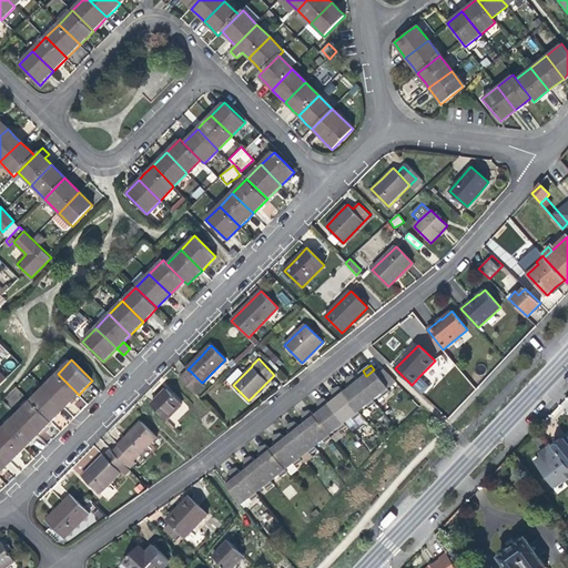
[(378,375),(388,388),(396,383),(386,368),(378,375)]
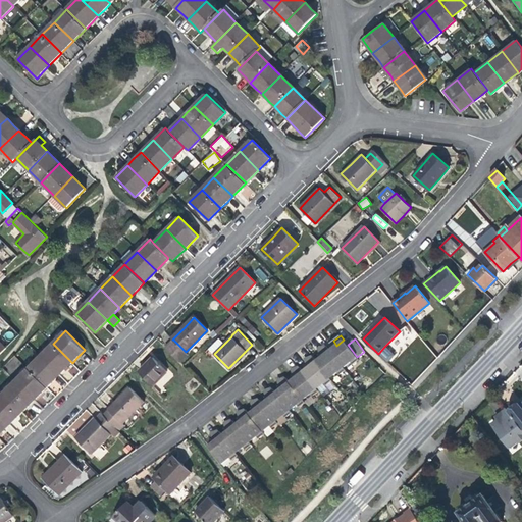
[(188,354),(186,352),(173,340),(165,349),(179,363),(188,354)]
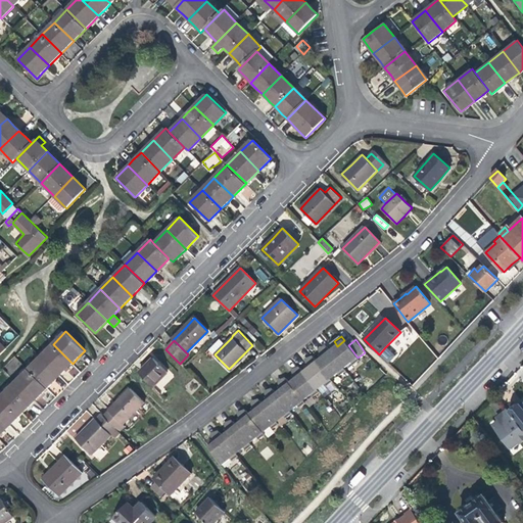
[(344,340),(337,346),(334,348),(331,351),(324,357),(322,358),(318,362),(311,367),(308,369),(304,372),(297,377),(295,379),(290,383),(284,388),(281,390),(277,393),(271,398),(269,399),(264,403),(257,409),(254,411),(250,415),(243,420),(241,421),(237,425),(230,430),(227,432),(224,435),(217,440),(214,443),(208,447),(222,465),(230,458),(233,462),(239,456),(237,453),(244,447),(246,450),(253,445),(250,442),(256,437),(259,440),(267,435),(264,432),(271,426),(273,430),(280,424),(278,421),(284,416),(287,419),(293,414),(290,411),(297,406),(299,409),(306,403),(304,400),(311,395),(314,398),(321,393),(318,389),(324,384),(327,388),(334,382),(331,379),(338,374),(340,377),(347,372),(344,369),(351,364),(353,367),(361,362),(358,358),(348,345),(344,340)]
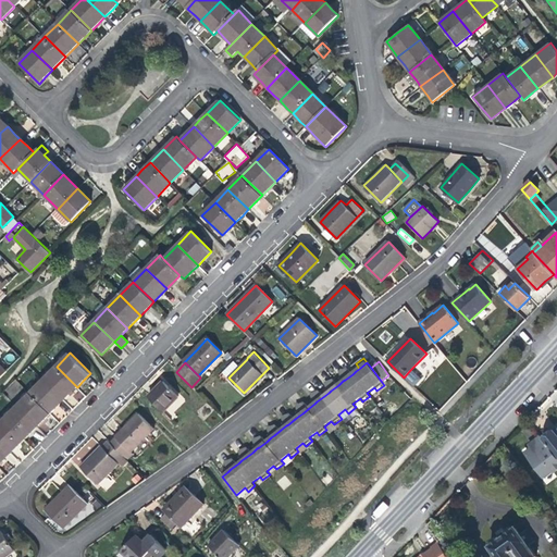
[(77,387),(57,367),(42,380),(63,400),(70,394),(77,387)]
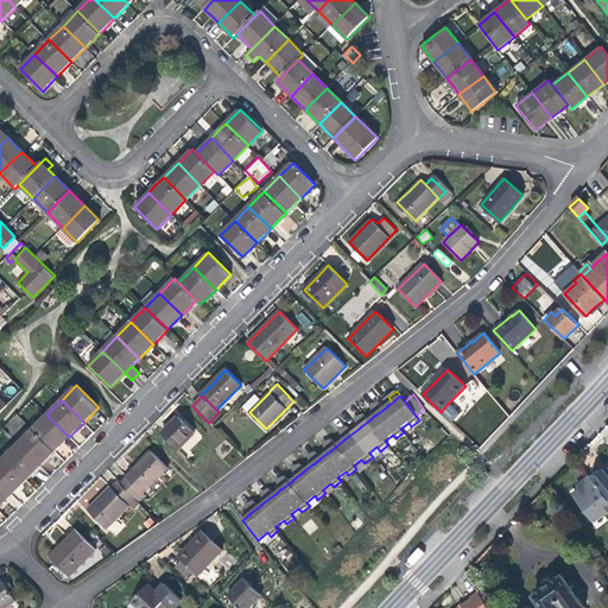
[(373,409),(377,415),(385,409),(381,403),(373,409)]
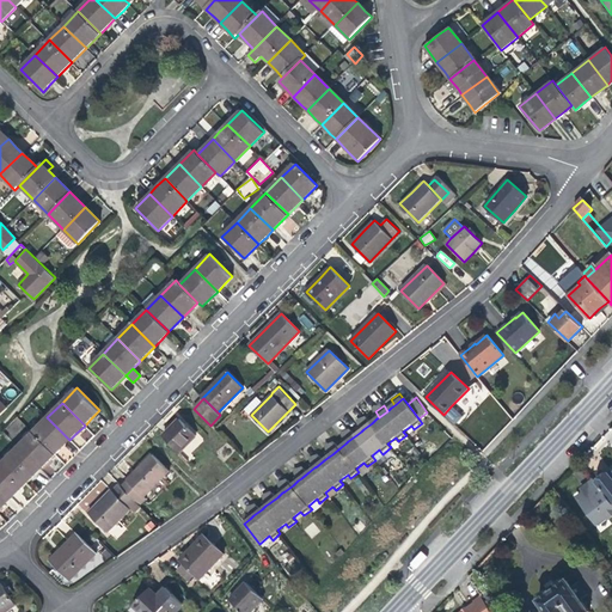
[(463,417),(451,407),(444,415),(454,424),(463,417)]
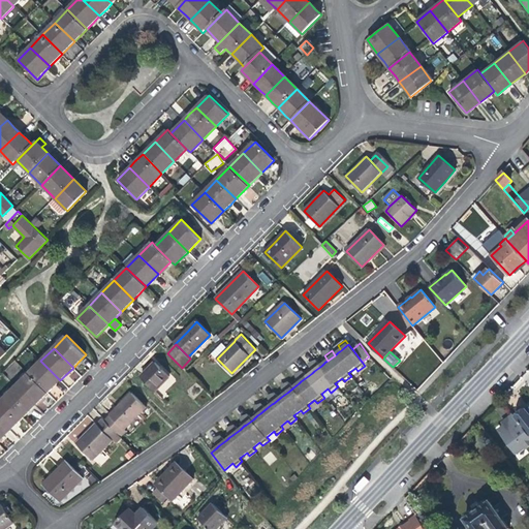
[(60,380),(40,361),(29,373),(48,393),(54,386),(60,380)]
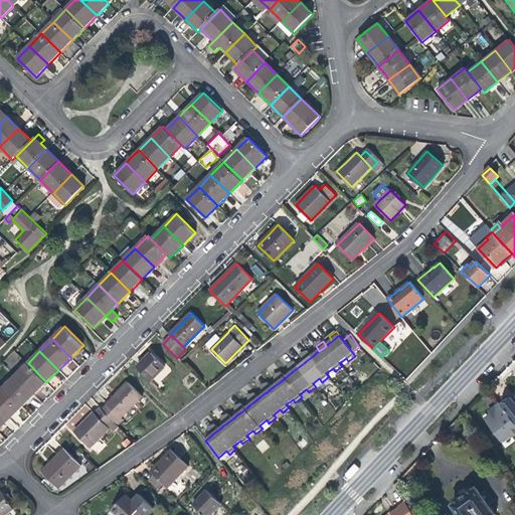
[(303,357),(306,361),(313,356),(310,352),(303,357)]
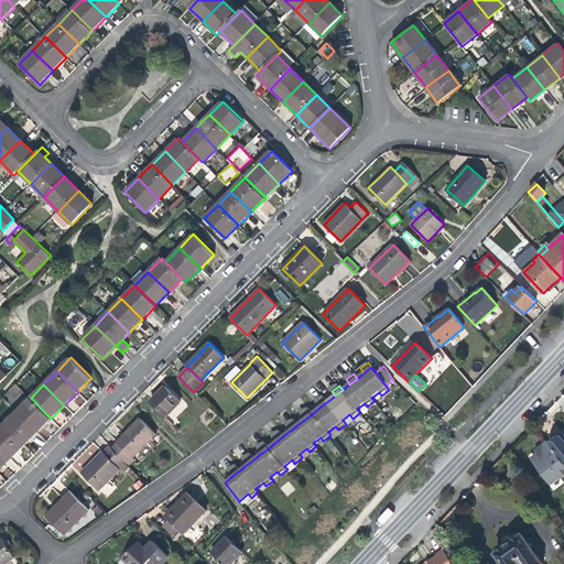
[(151,402),(166,418),(181,402),(165,387),(160,392),(151,402)]
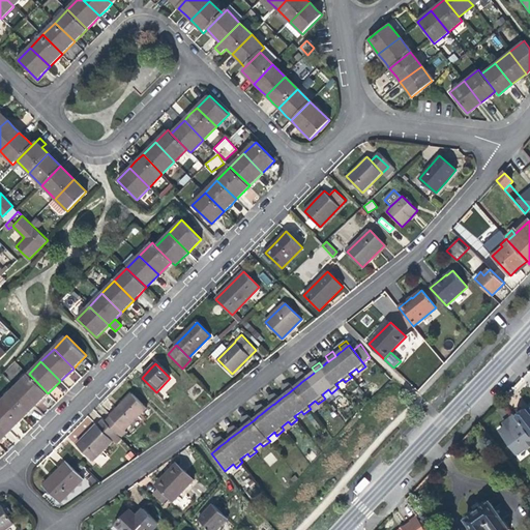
[(298,378),(301,382),(308,377),(304,373),(298,378)]
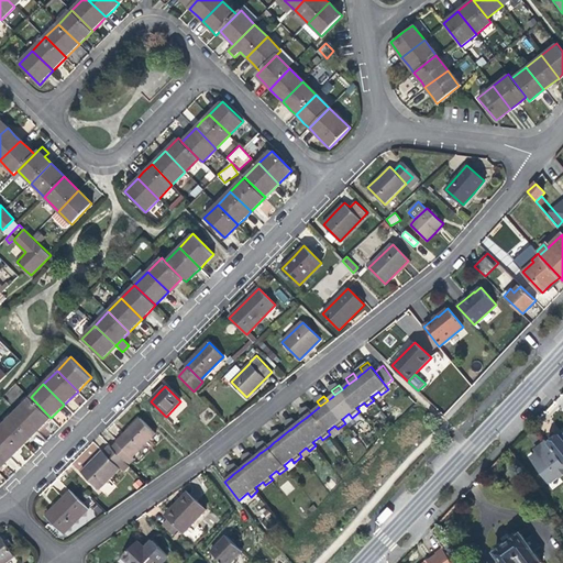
[(51,418),(31,397),(17,410),(37,431),(45,423),(51,418)]
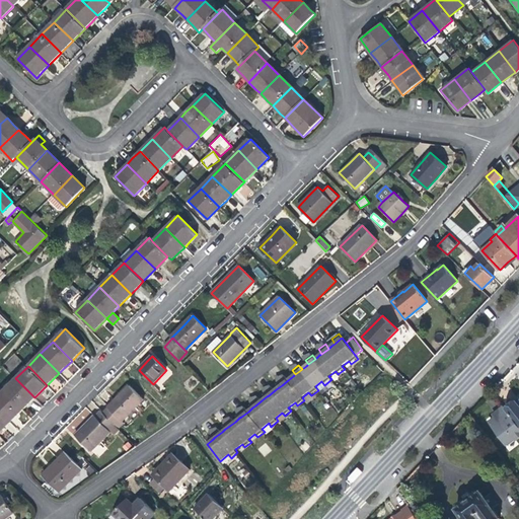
[(278,381),(282,385),(288,380),(285,376),(278,381)]
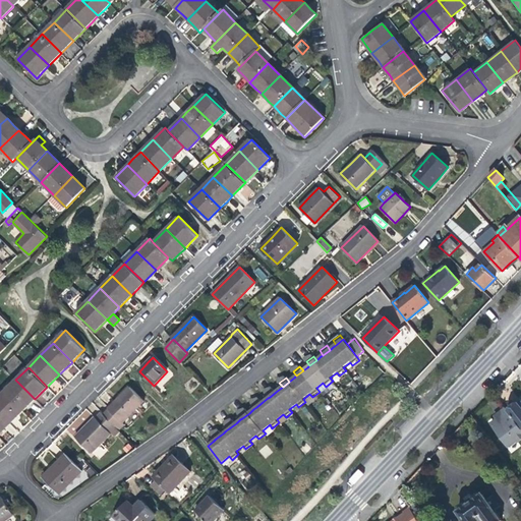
[(35,399),(15,380),(3,392),(22,411),(29,405),(35,399)]
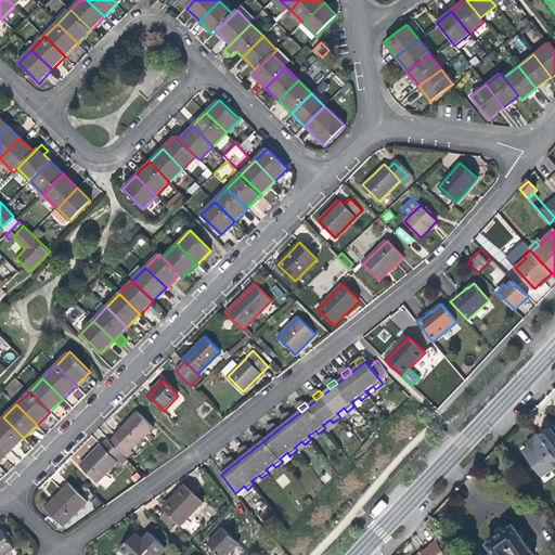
[(116,436),(130,451),(153,427),(139,413),(125,427),(116,436)]
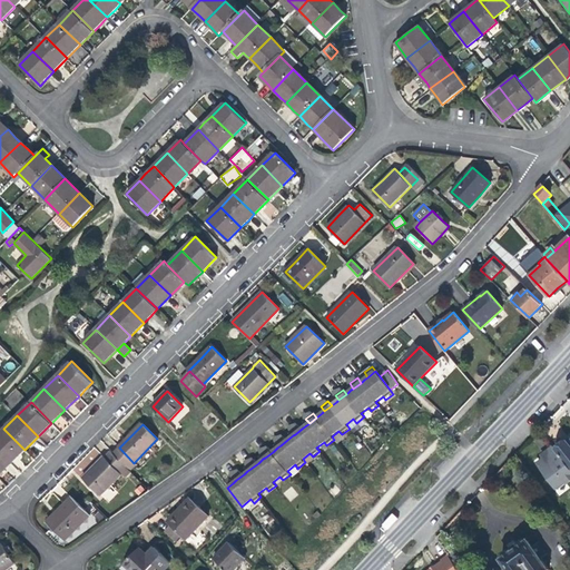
[(292,430),(295,434),(302,429),(298,424),(292,430)]
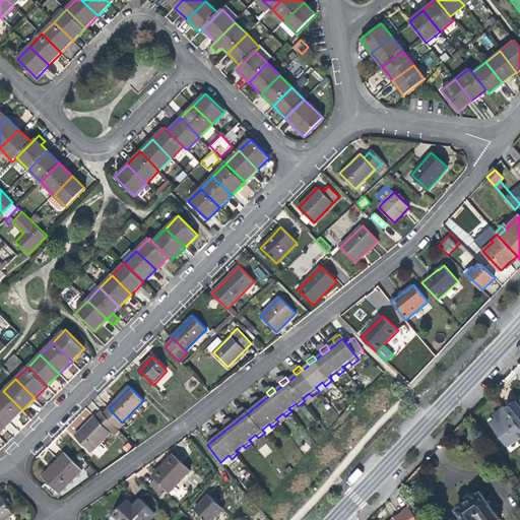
[(22,410),(3,391),(0,394),(0,412),(10,423),(16,416),(22,410)]
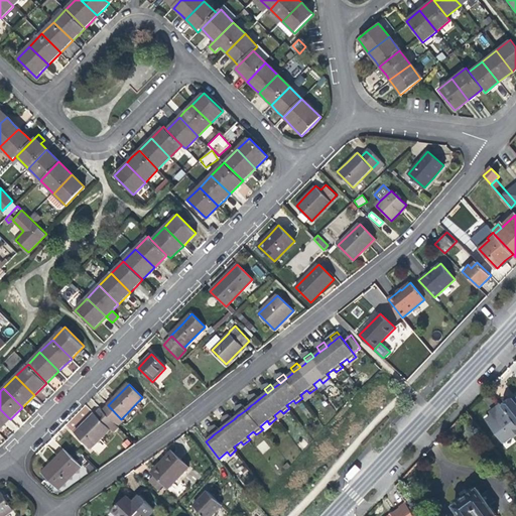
[(250,399),(254,403),(260,398),(257,394),(250,399)]
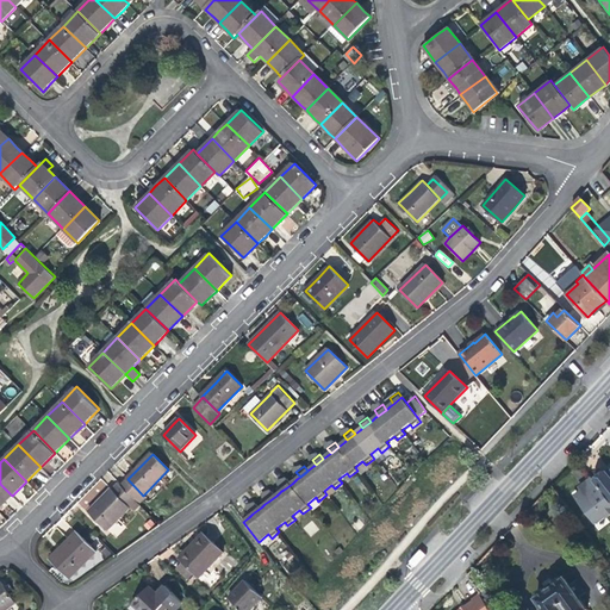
[(605,472),(595,480),(609,500),(609,472),(608,474),(605,472)]
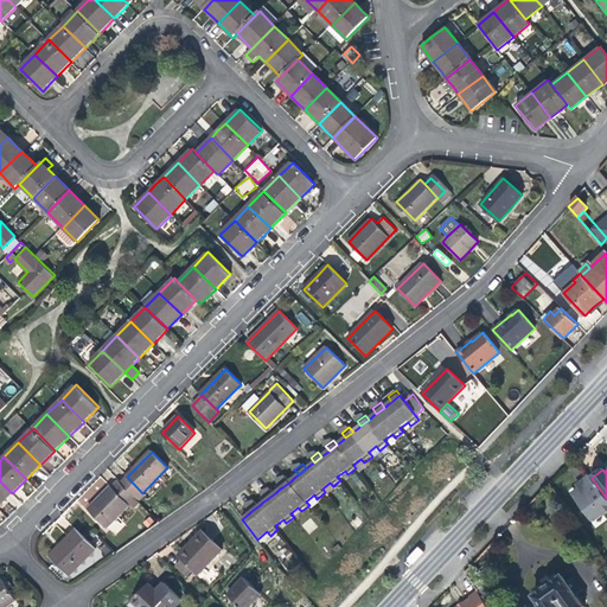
[(606,498),(592,478),(587,473),(577,480),(581,484),(577,486),(572,491),(590,516),(600,509),(605,515),(606,511),(606,498)]
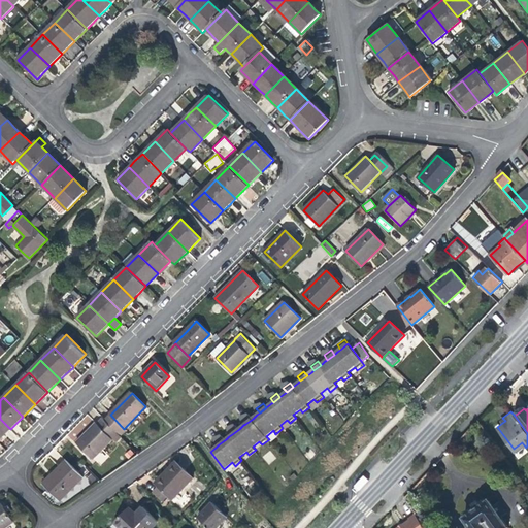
[(124,429),(110,415),(104,421),(118,434),(120,436),(126,430),(124,429)]
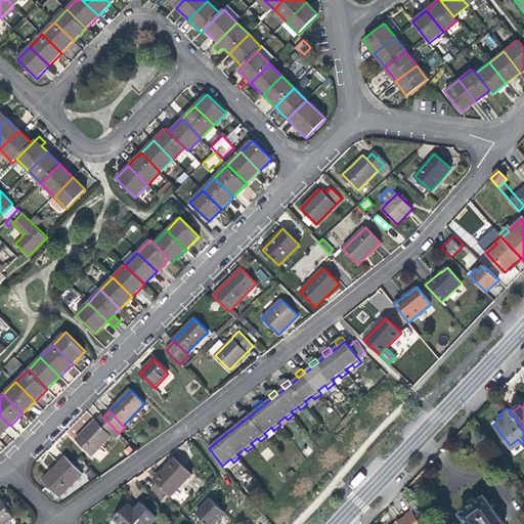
[(241,417),(244,421),(251,416),(248,411),(241,417)]
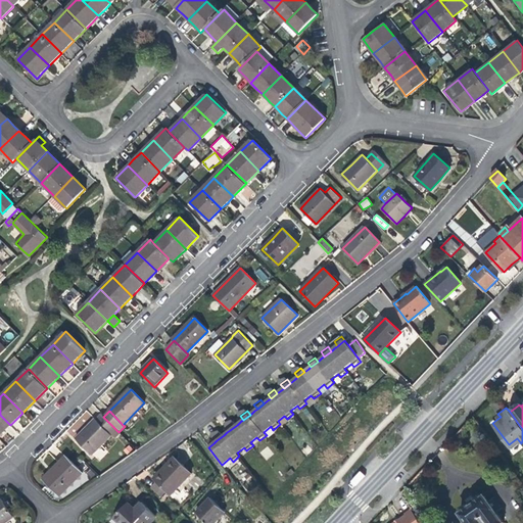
[(10,425),(0,415),(0,434),(4,431),(10,425)]
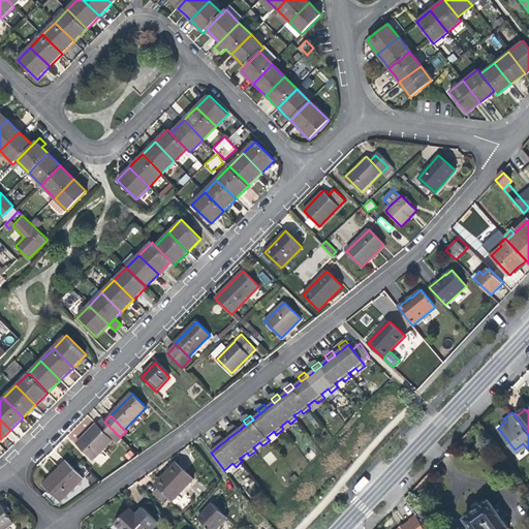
[(104,422),(101,419),(89,432),(76,444),(92,460),(118,435),(104,422)]
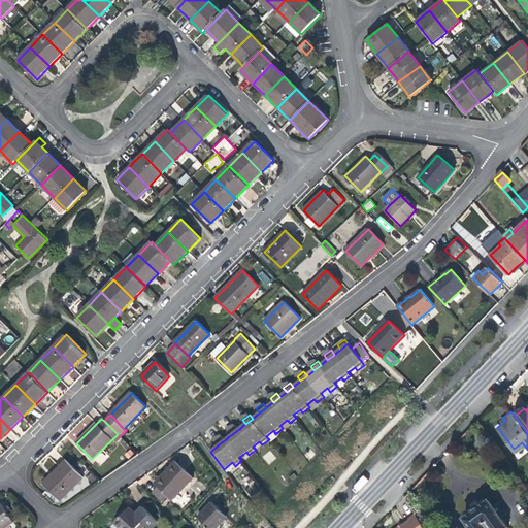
[(232,434),(239,429),(236,425),(229,430),(232,434)]
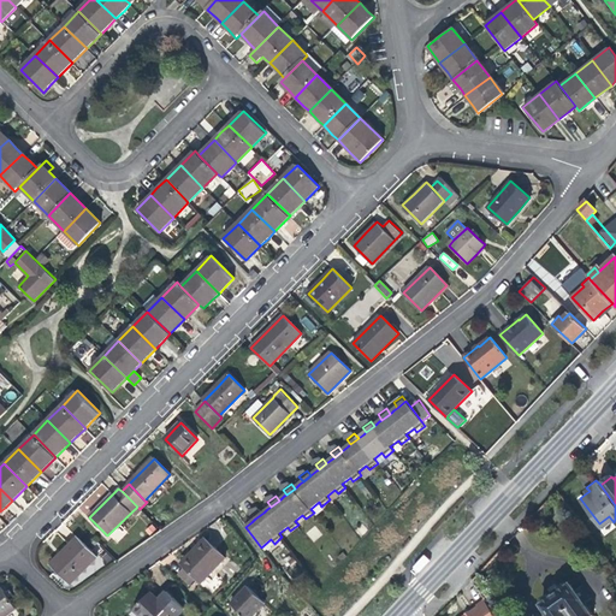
[(252,514),(255,519),(264,513),(259,508),(252,514)]
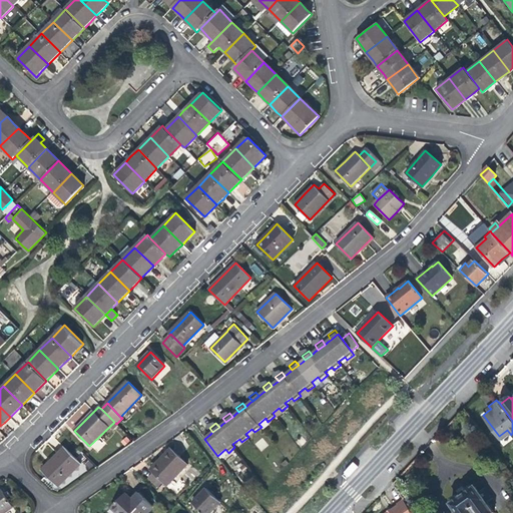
[(96,453),(106,443),(99,437),(90,447),(96,453)]
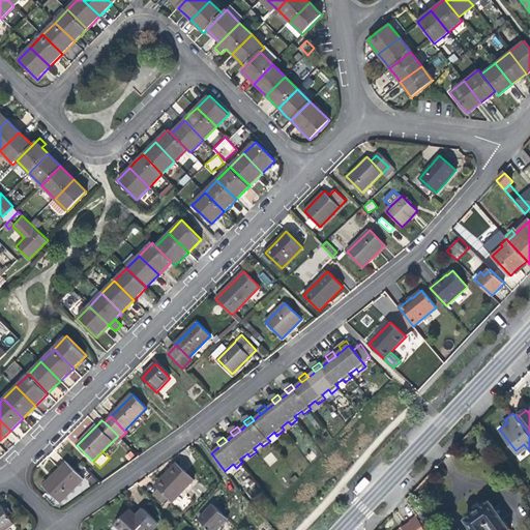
[(57,473),(45,486),(61,502),(84,478),(67,463),(57,473)]
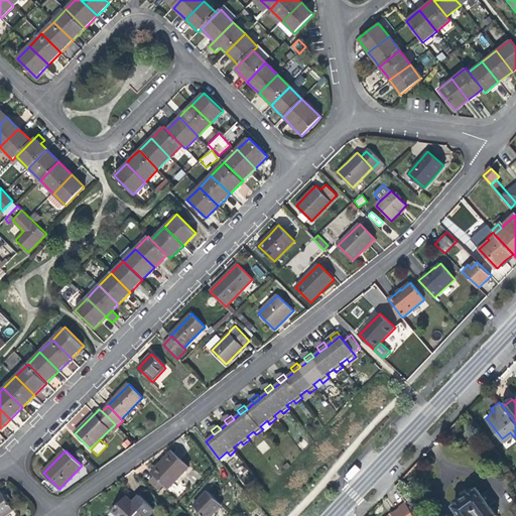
[(169,487),(189,466),(173,450),(166,458),(167,458),(163,463),(154,472),(169,487)]
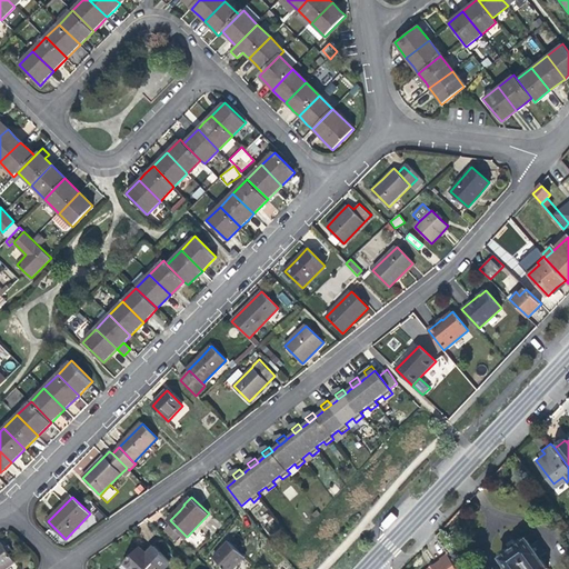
[(530,543),(526,538),(512,548),(499,557),(507,568),(547,568),(539,557),(546,553),(537,540),(530,543)]
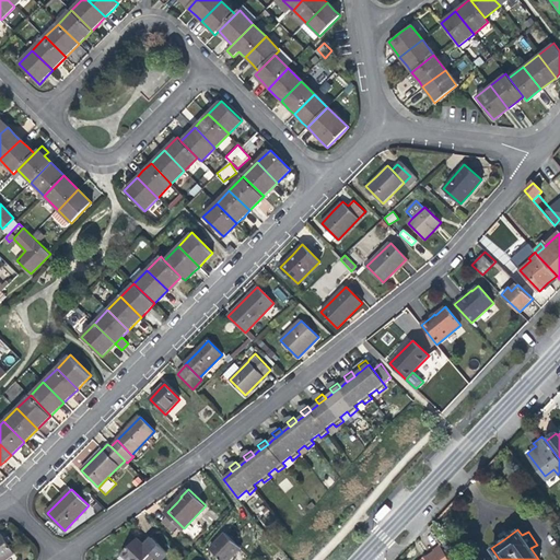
[(0,559),(3,559),(15,552),(2,533),(0,534),(0,559)]
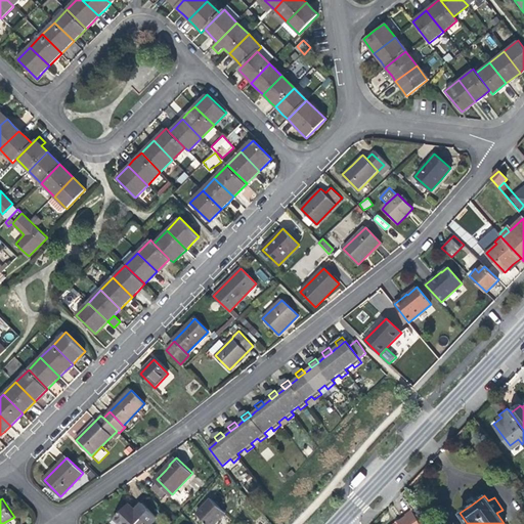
[(211,499),(198,514),(207,523),(216,523),(226,514),(220,508),(211,499)]
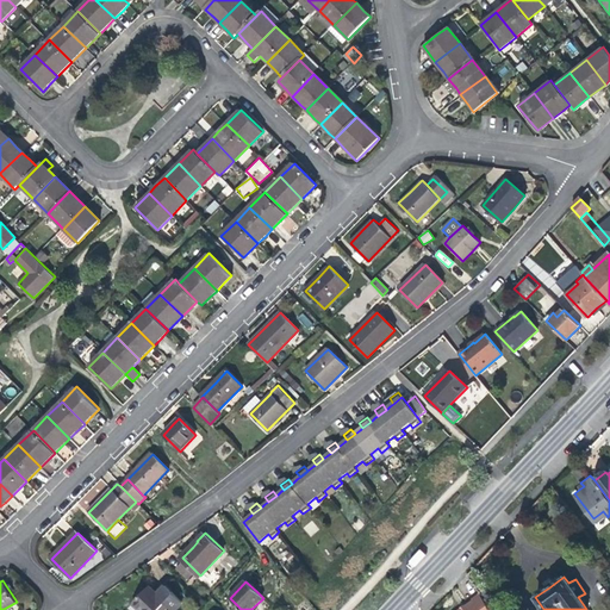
[(149,586),(134,603),(141,609),(159,609),(166,602),(149,586)]
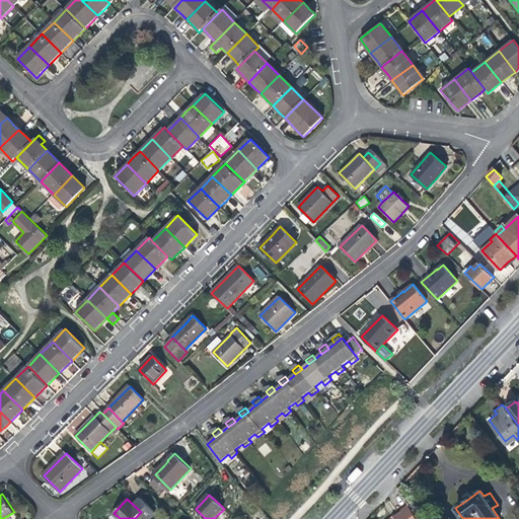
[(417,518),(408,505),(400,510),(401,513),(393,518),(391,518),(417,518)]
